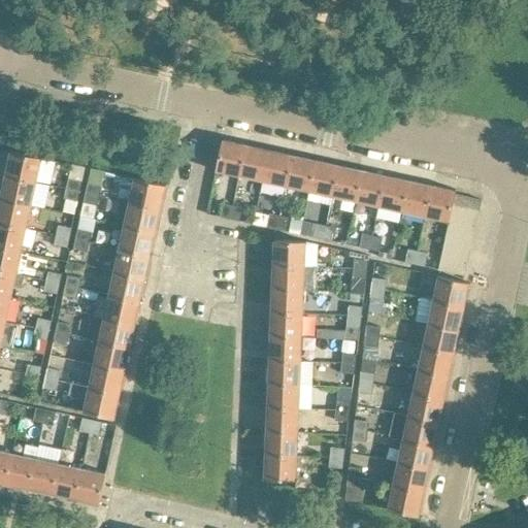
[(239,174),(245,145),(224,140),(224,138),(223,138),(216,171),(217,171),(218,169),(239,174)]
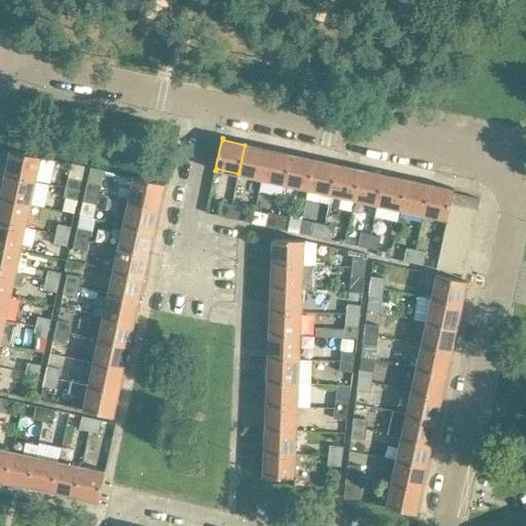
[(262,179),(268,149),(245,145),(238,174),(262,179)]
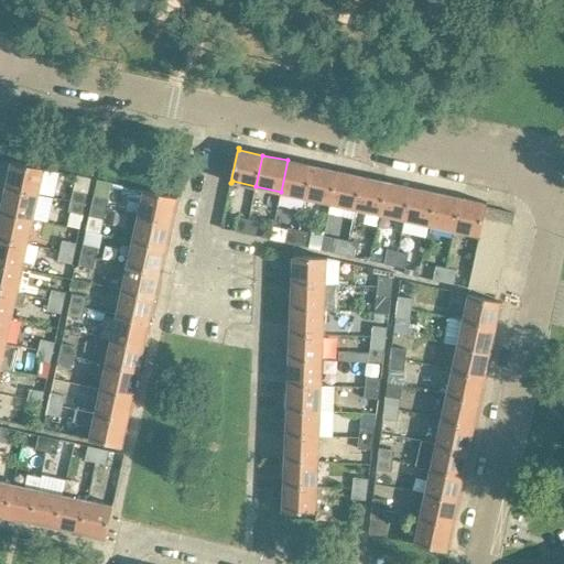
[(305,197),(313,165),(288,160),(281,192),(305,197)]
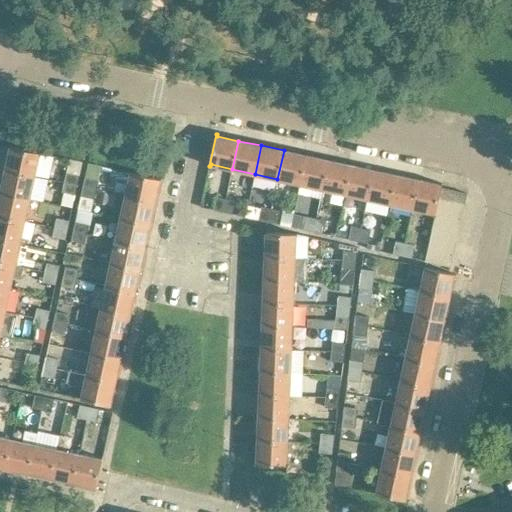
[(11,148),(6,169),(34,175),(39,154),(41,154),(41,153),(9,146),(9,147),(11,148)]
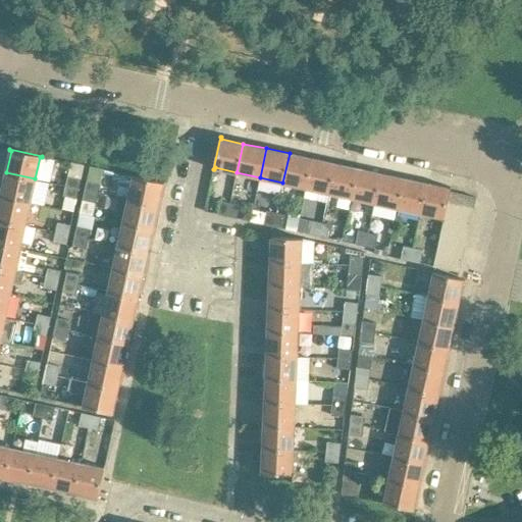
[(306,188),(312,158),(290,153),(282,183),(306,188)]
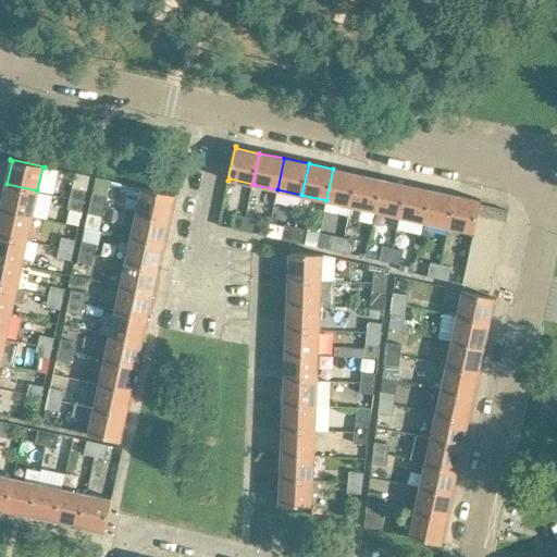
[(350,206),(358,174),(333,169),(326,200),(350,206)]
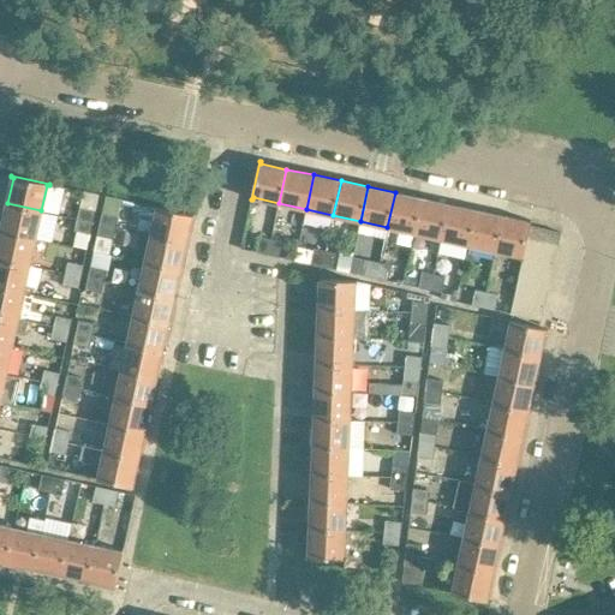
[(415,234),(422,198),(395,192),(387,227),(415,234)]
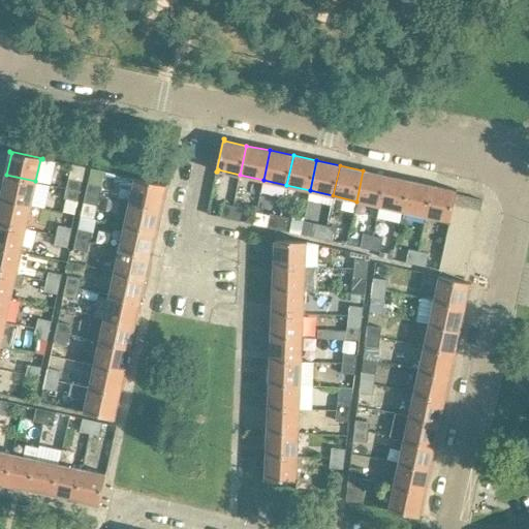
[(380,207),(386,176),(363,170),(356,201),(380,207)]
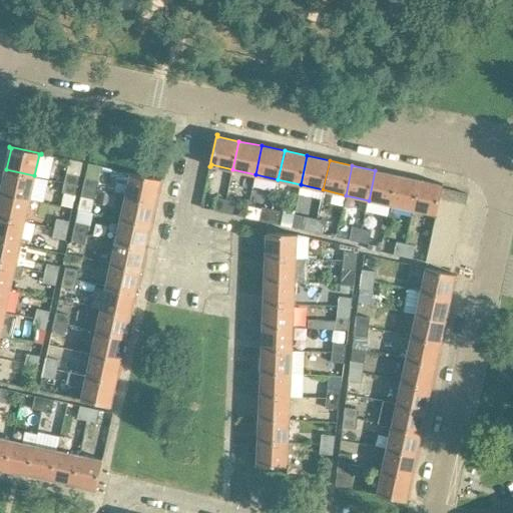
[(6,169),(1,192),(30,198),(34,175),(6,169)]
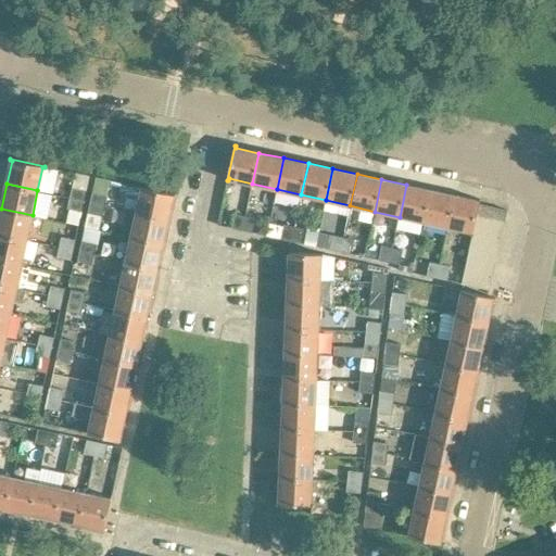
[(424,223),(431,190),(406,185),(400,217),(424,223)]
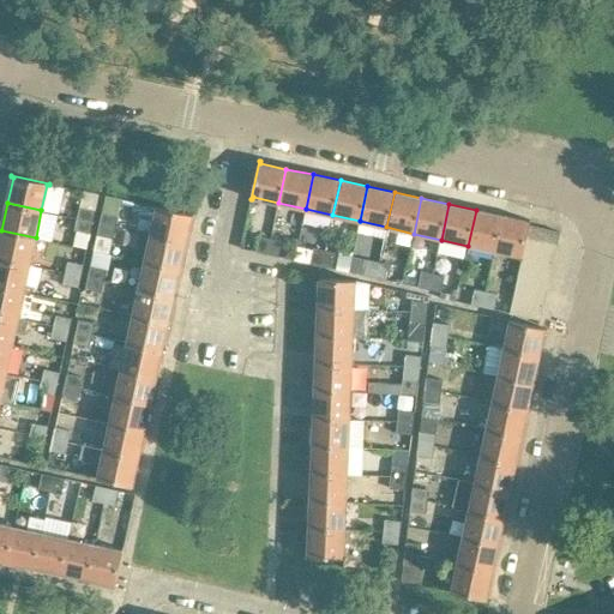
[(79,206),(77,218),(92,221),(95,210),(79,206)]
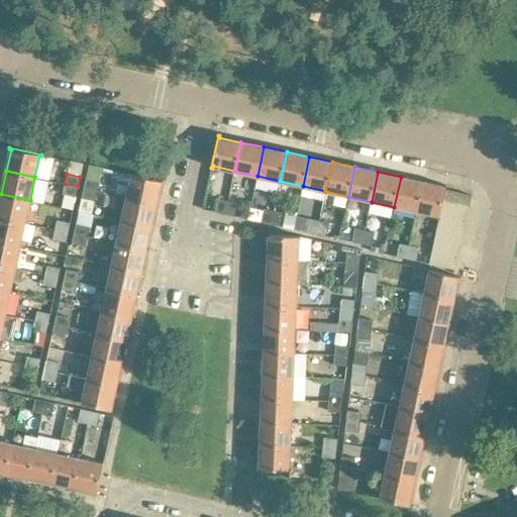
[(127,197),(156,203),(161,182),(163,182),(163,181),(130,174),(130,175),(132,176),(127,197)]
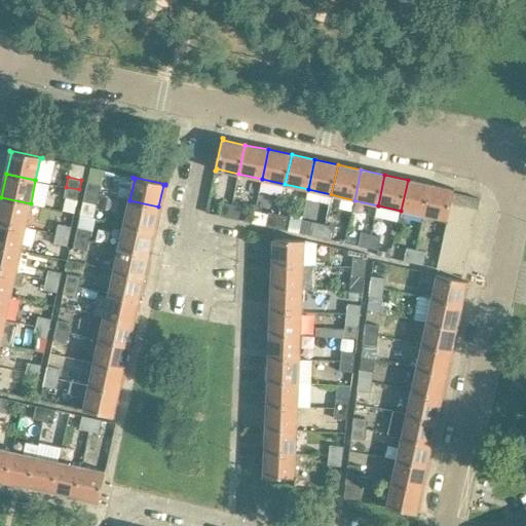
[(424,216),(430,185),(408,180),(401,211),(424,216)]
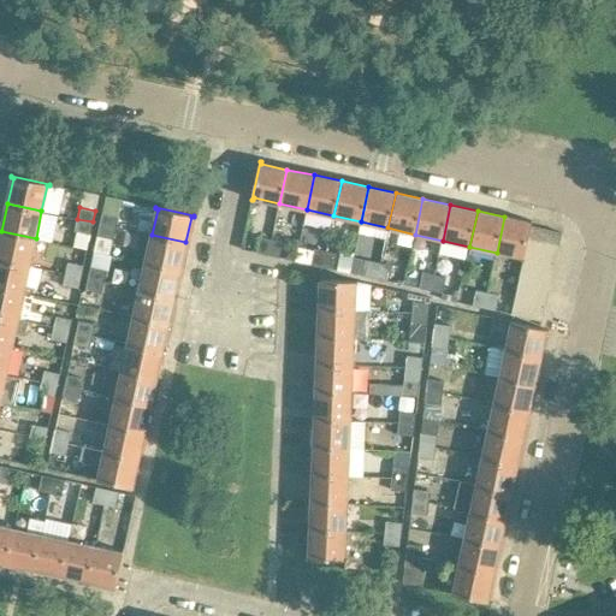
[(102,212),(100,224),(116,227),(118,215),(102,212)]
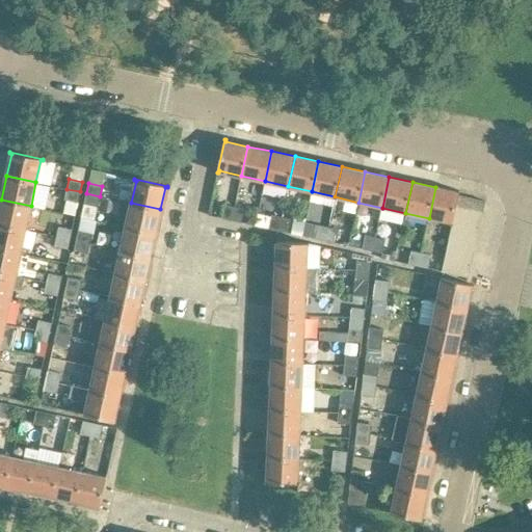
[(452,223),(453,220),(455,208),(458,195),(459,190),(458,190),(458,192),(435,187),(429,218),(452,223)]
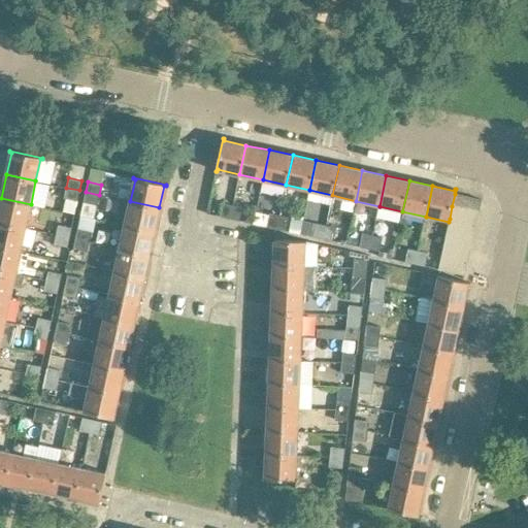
[(77,200),(79,190),(66,188),(64,197),(77,200)]
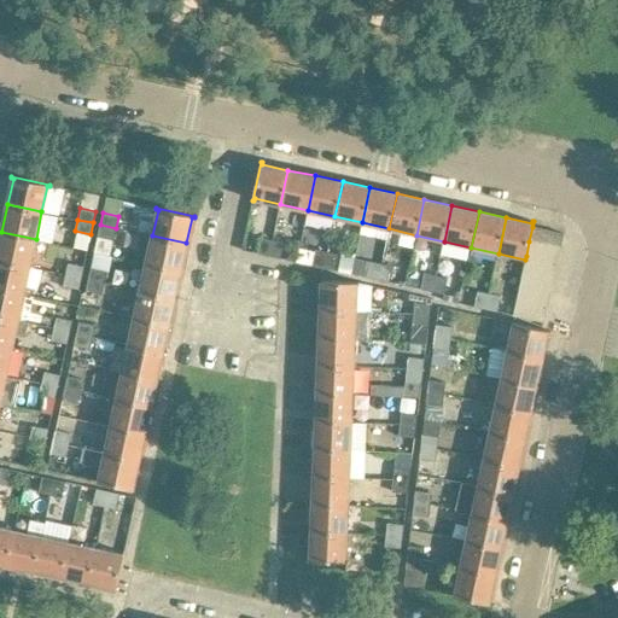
[(114,239),(116,228),(100,225),(94,251),(110,255),(114,239)]
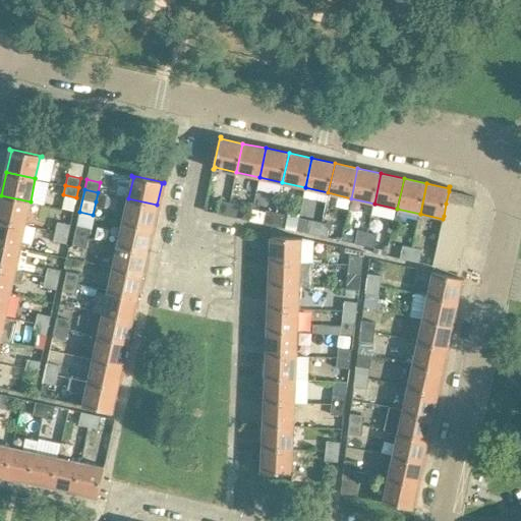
[(472,210),(475,196),(449,191),(446,204),(472,210)]
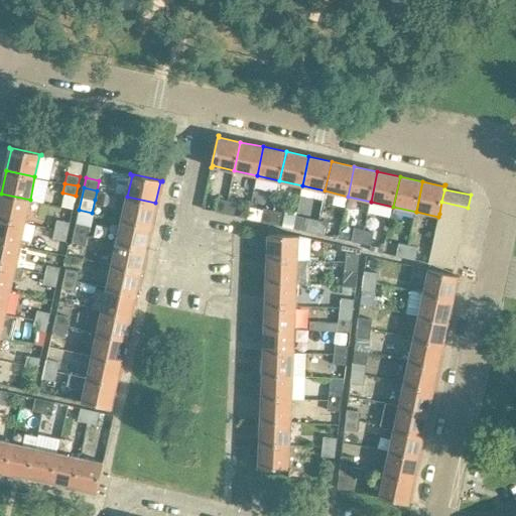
[(1,194),(0,198),(0,217),(25,223),(30,200),(1,194)]
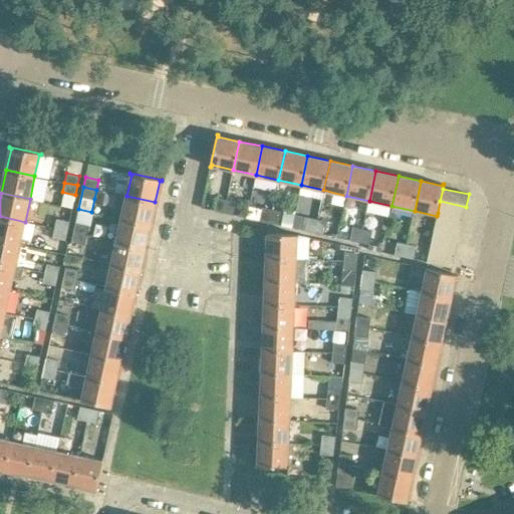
[(121,219),(151,225),(155,202),(126,196),(121,219)]
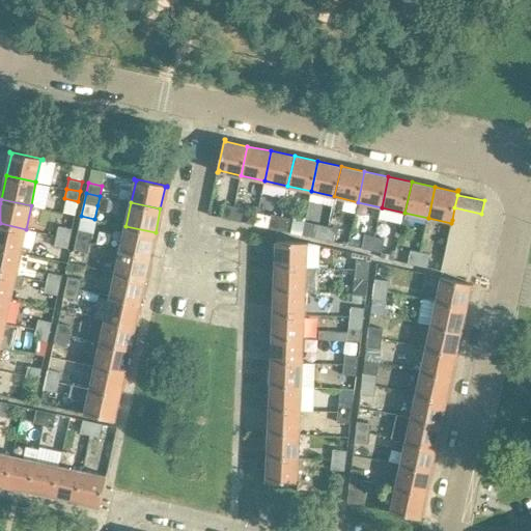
[(221,218),(230,220),(233,206),(224,204),(221,218)]
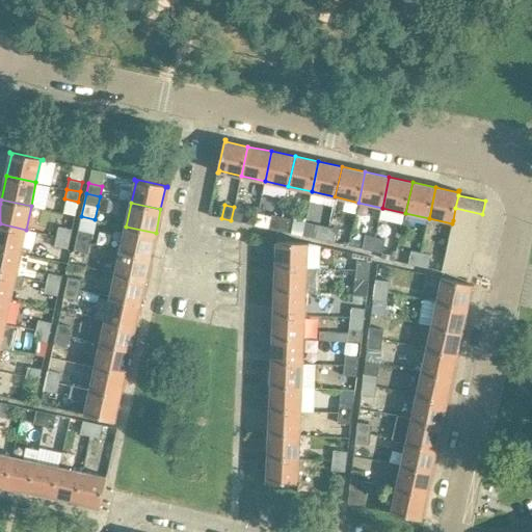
[(234,207),(231,220),(242,222),(244,209),(234,207)]
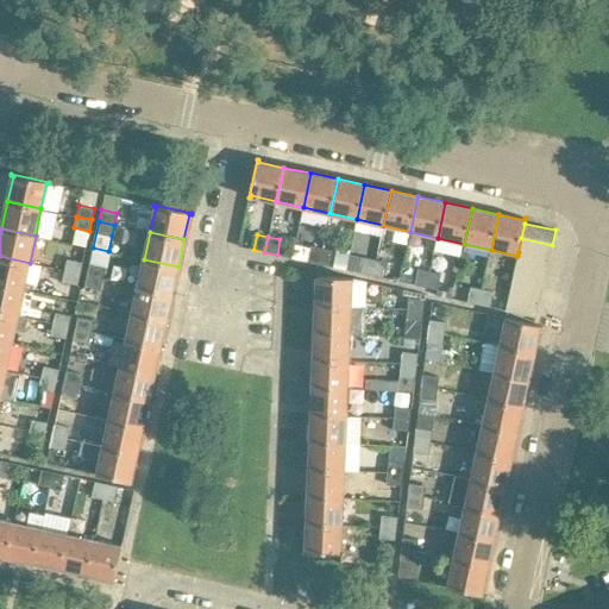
[(552,245),(521,238),(519,252),(548,258),(552,245)]
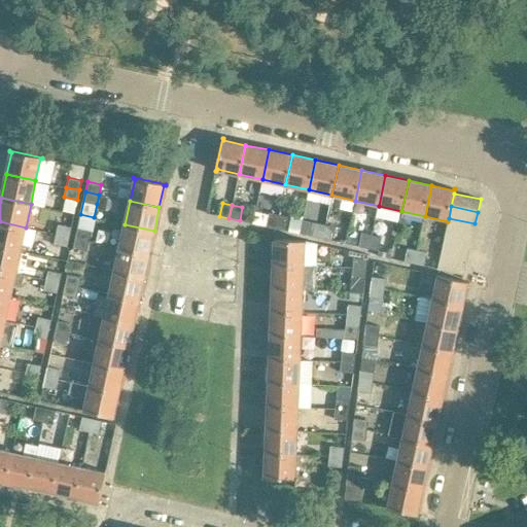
[(266,226),(276,229),(279,215),(269,213),(266,226)]
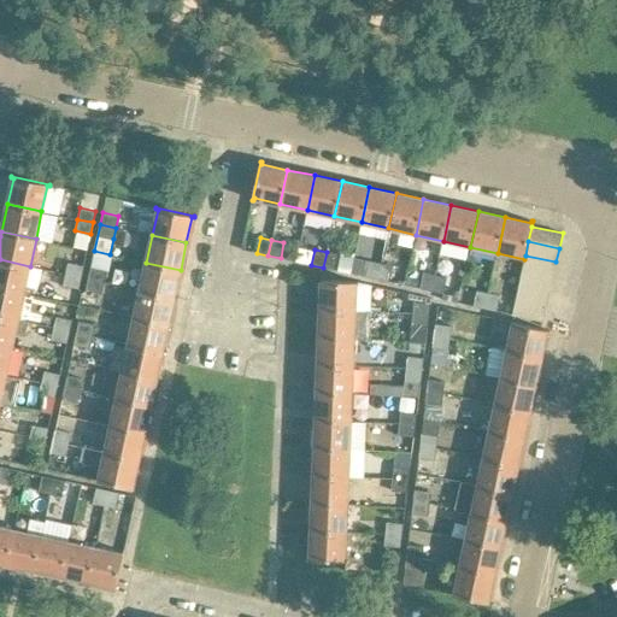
[(323,268),(335,270),(338,254),(327,252),(323,268)]
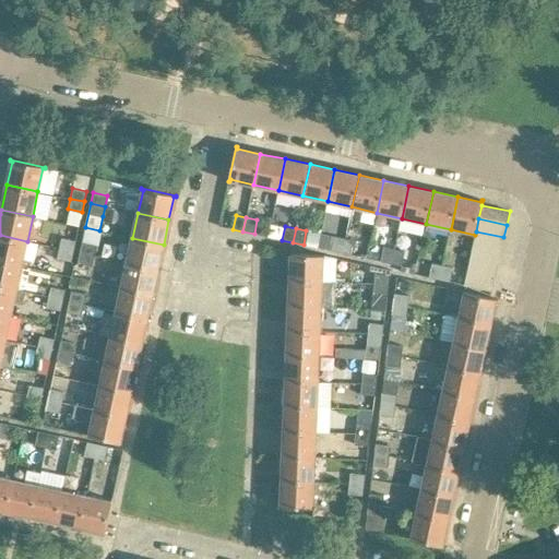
[(501,251),(503,237),(476,232),(475,235),(476,235),(474,245),(501,251)]
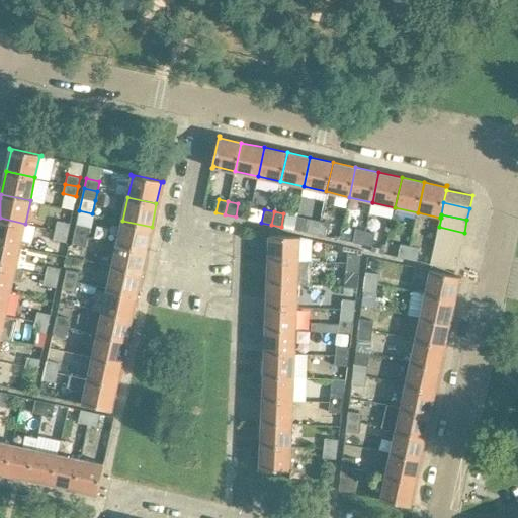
[(294,230),(308,232),(310,219),(297,217),(294,230)]
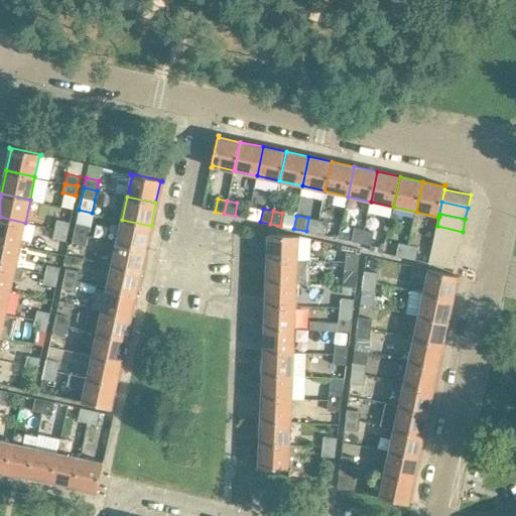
[(0,217),(0,240),(20,245),(25,223),(0,217)]
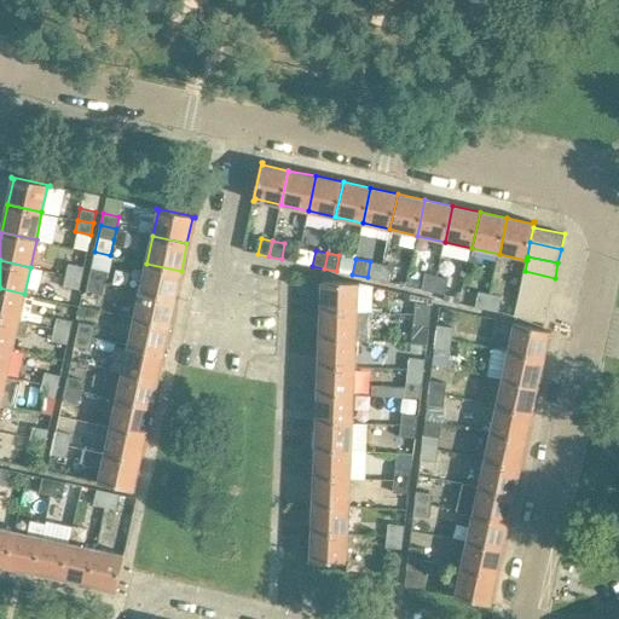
[(368,277),(379,279),(382,264),(370,261),(368,277)]
